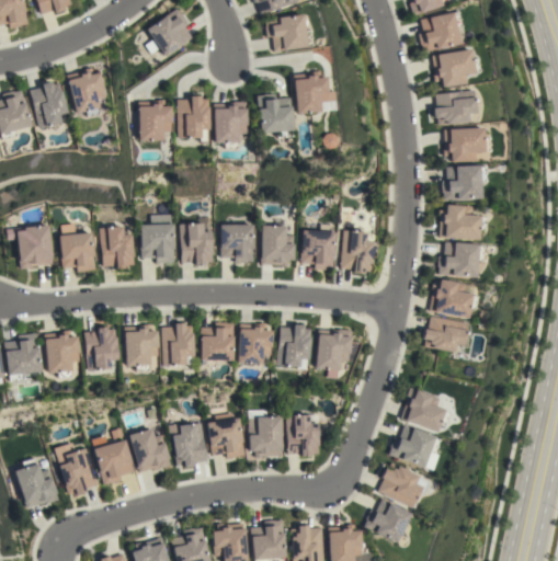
[(0,0),(24,0),(29,24),(22,25),(22,26),(11,29),(10,23),(0,25),(0,0)]
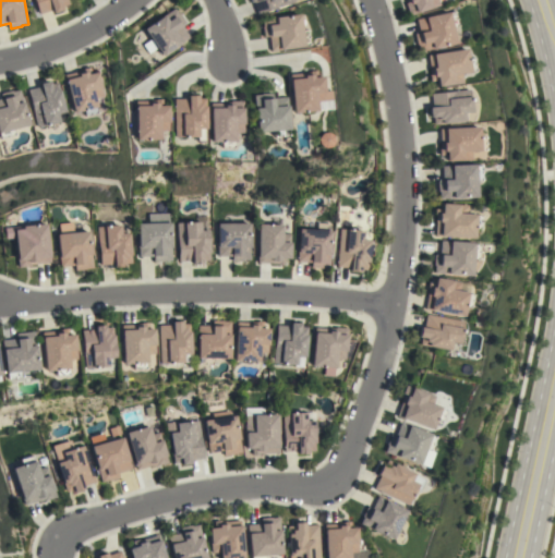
[(37,0),(70,0),(72,4),(64,7),(65,10),(56,13),(55,9),(43,14),(37,0)]
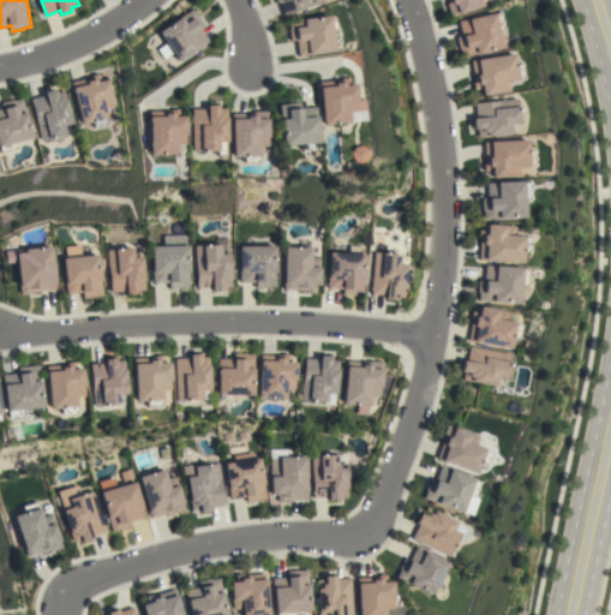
[(286,16),(281,1),(276,3),(275,0),(324,0),(325,1),(286,16)]
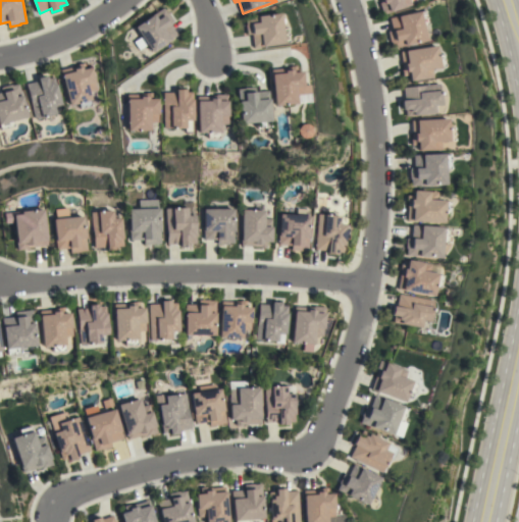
[(379,0),(411,0),(413,5),(384,14),(379,0)]
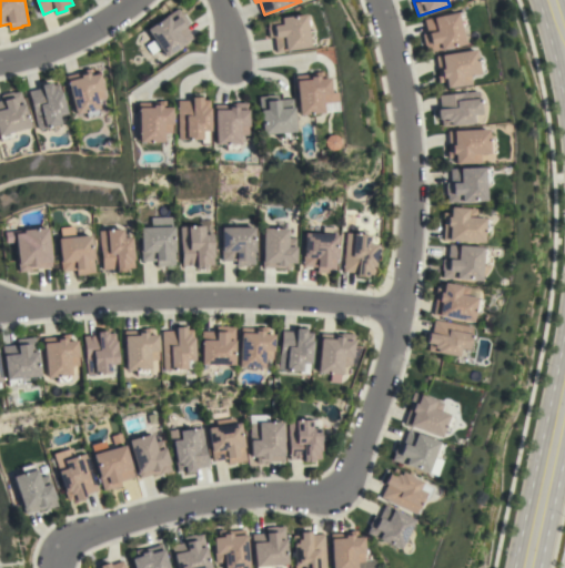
[(149,29),(180,8),(184,14),(185,13),(191,22),(187,26),(195,38),(168,57),(149,29)]
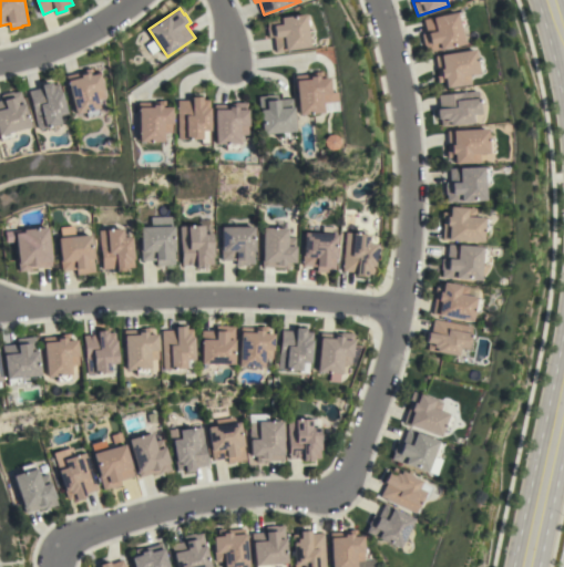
[(427,45),(426,45),(423,35),(428,34),(424,19),(458,12),(458,13),(463,12),(467,27),(461,28),(464,44),(441,50),(440,47),(437,48),(438,51),(429,53),(427,45)]
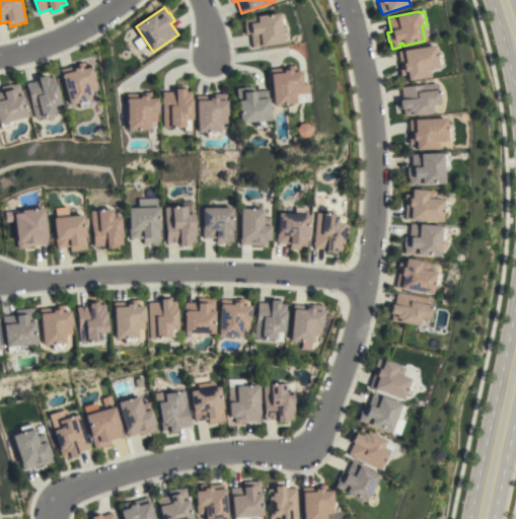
[(251,33),(247,34),(244,18),(280,12),(282,27),(287,27),(289,42),(253,48),(251,33)]
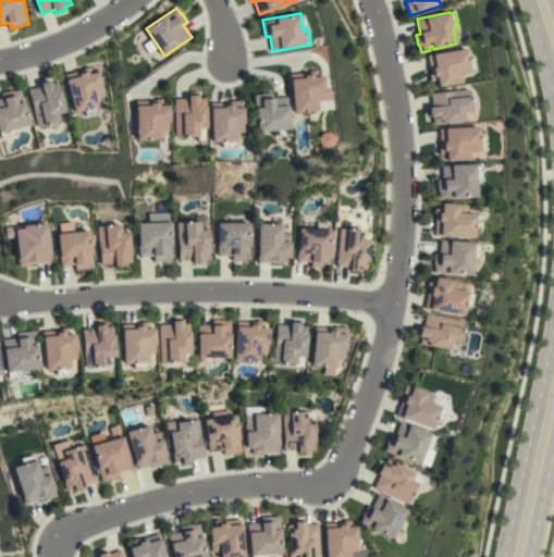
[(468,58),(475,58),(477,71),(462,73),(464,83),(439,86),(438,81),(431,82),(429,69),(431,69),(429,54),(467,48),(468,58)]
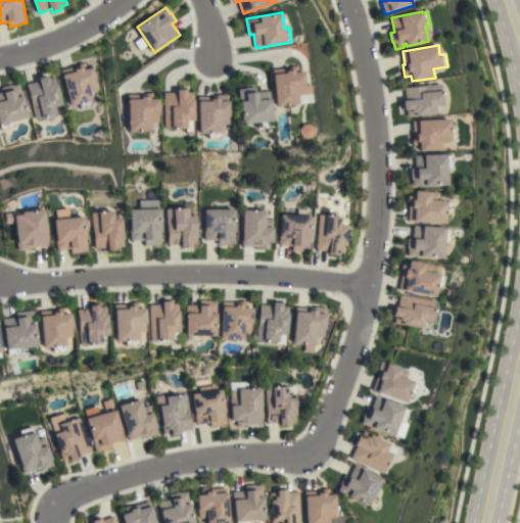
[(75,66),(81,64),(80,64),(86,62),(88,68),(93,67),(98,90),(91,92),(93,100),(92,100),(93,106),(81,108),(80,103),(71,105),(62,69),(75,66)]
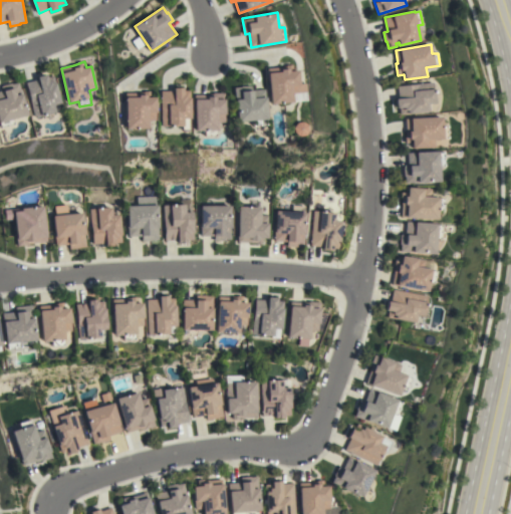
[(268,73),(267,68),(286,66),(286,65),(292,64),(292,70),(297,70),(298,83),(305,83),(307,100),(271,104),(268,73)]
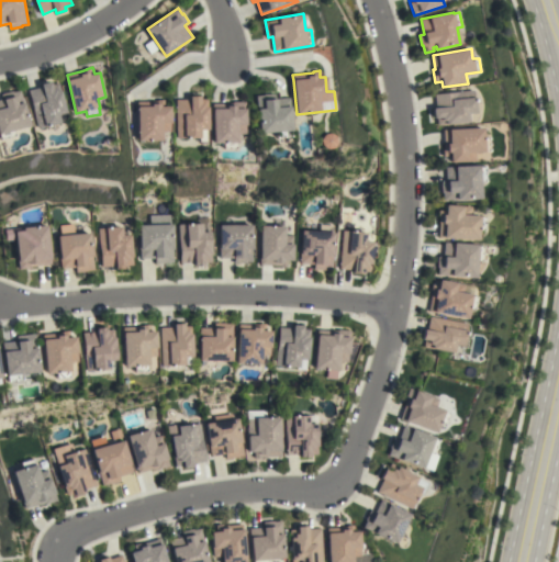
[(30,90),(43,87),(42,83),(52,81),(53,85),(59,82),(67,113),(59,114),(62,123),(38,127),(30,90)]
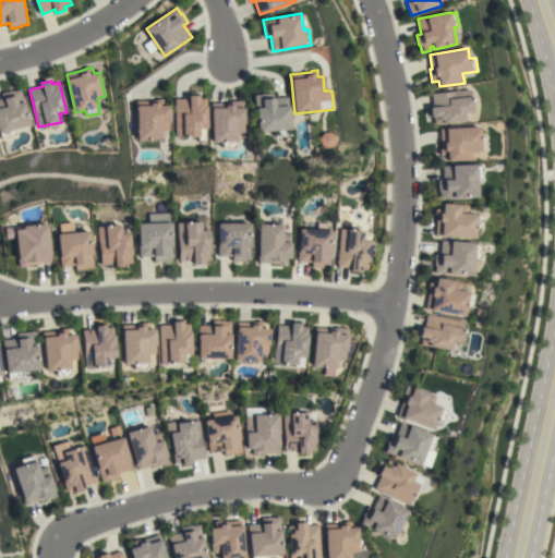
[(31,124),(15,129),(16,135),(2,138),(0,130),(0,99),(4,98),(3,93),(14,89),(14,92),(22,89),(31,124)]
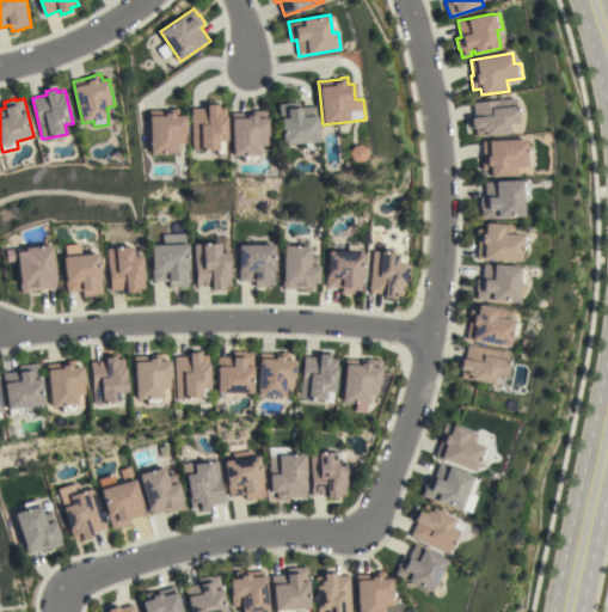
[(516,98),(519,123),(509,124),(510,133),(478,136),(477,128),(473,128),(472,117),(476,117),(474,103),(516,98)]
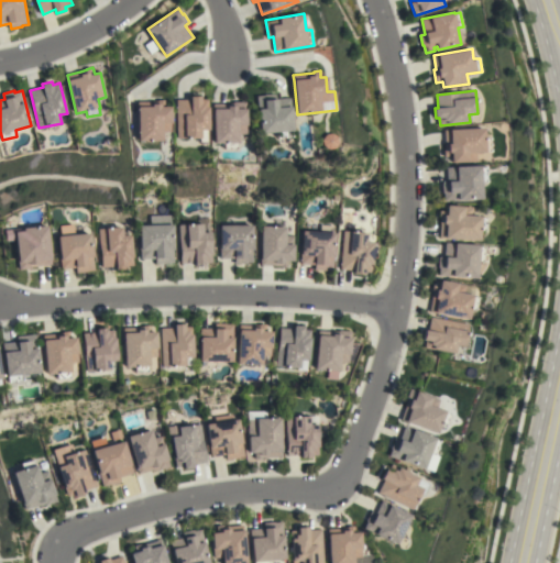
[(257,96),(276,94),(276,99),(291,98),(291,103),(292,103),(292,108),(291,108),(293,136),(277,138),(277,132),(261,133),(257,96)]
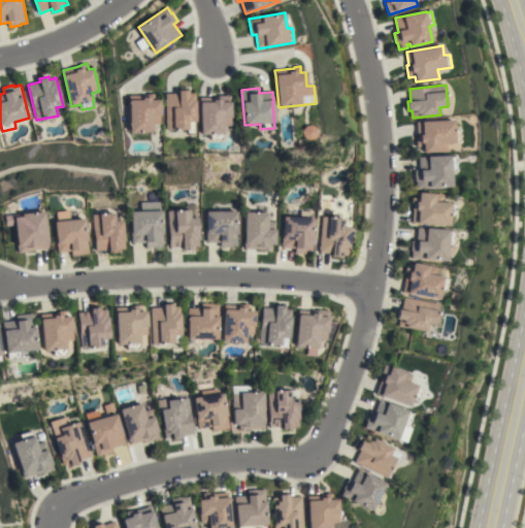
[(167,93),(179,93),(179,90),(190,90),(190,93),(196,93),(196,122),(189,122),(189,129),(167,130),(167,93)]
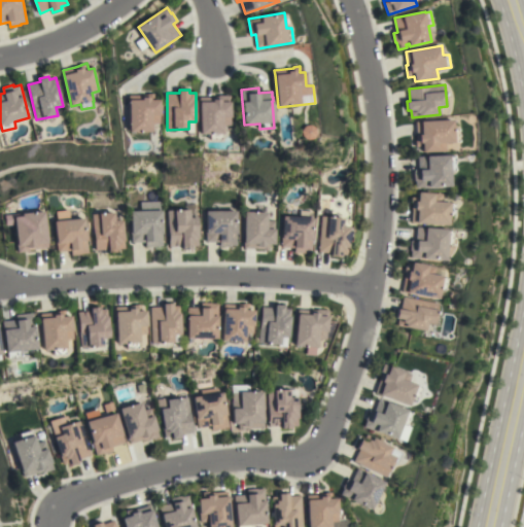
[(131,95),(149,94),(155,94),(155,99),(162,99),(162,124),(154,124),(154,131),(131,132),(131,95)]
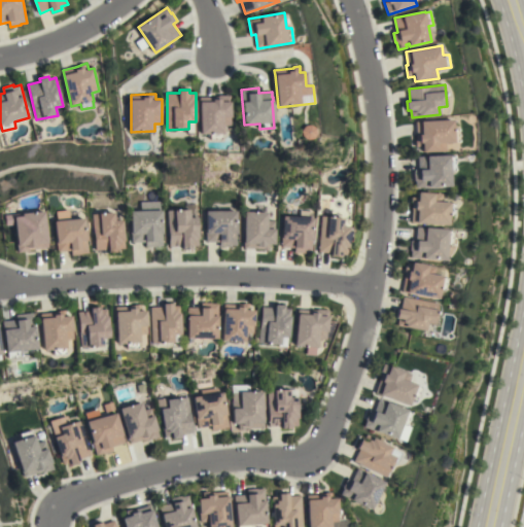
[(231,126),(222,126),(222,139),(210,139),(210,134),(201,134),(200,97),(219,97),(219,95),(231,95),(231,126)]
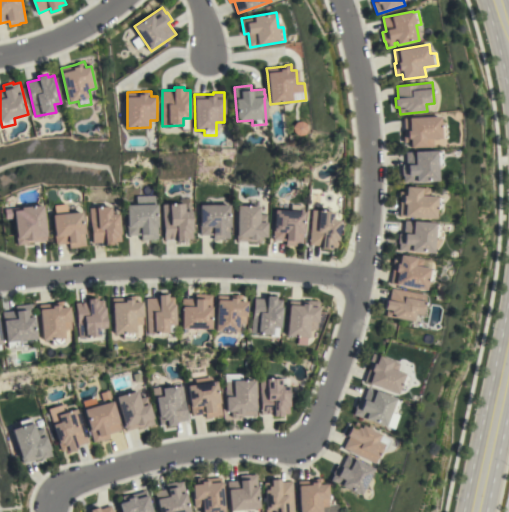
[(440,126),(446,125),(446,137),(433,138),(434,147),(411,148),(410,142),(404,143),(404,131),(405,131),(404,118),(440,116),(440,126)]
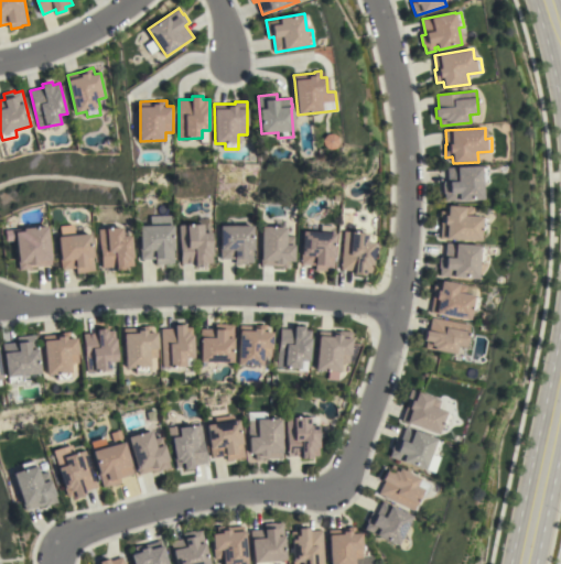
[(338,143),(334,149),(327,149),(323,145),(322,139),(326,134),(332,133),(337,137),(338,143)]
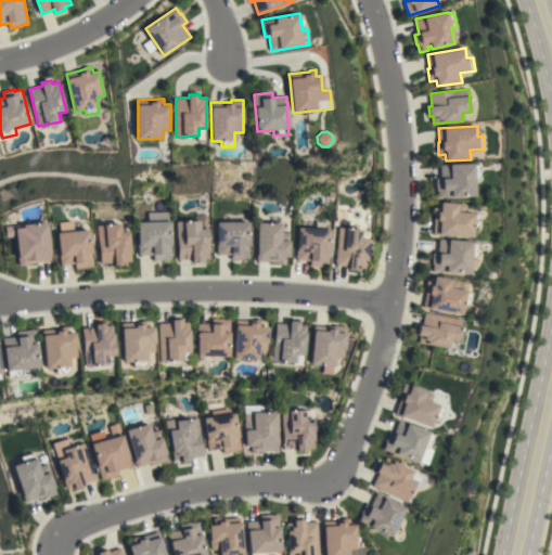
[(438,191),(437,191),(437,178),(441,178),(441,165),(474,164),(479,164),(480,179),(475,180),(476,196),(439,197),(438,191)]
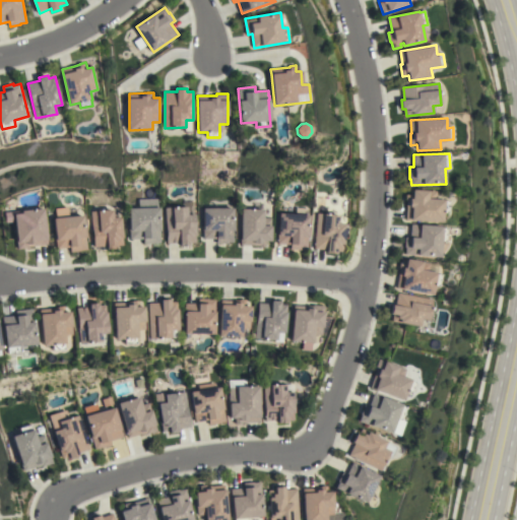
[(406,219),(407,195),(412,195),(413,190),(437,191),(436,199),(444,199),(444,200),(450,200),(449,212),(443,212),(443,221),(406,219)]
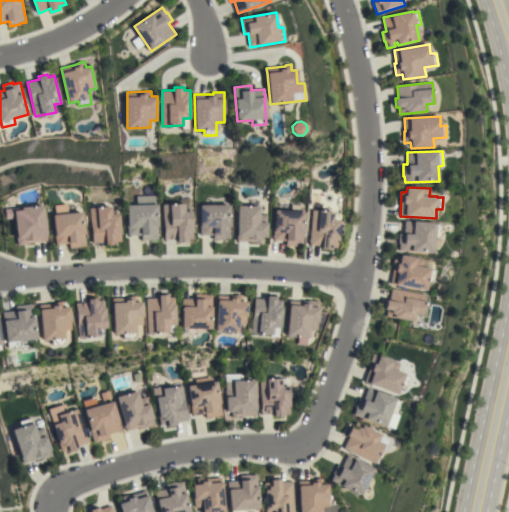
[(153,239),(144,240),(143,235),(130,235),(129,205),(140,205),(139,196),(158,195),(158,204),(159,204),(160,226),(159,226),(160,238),(153,239)]
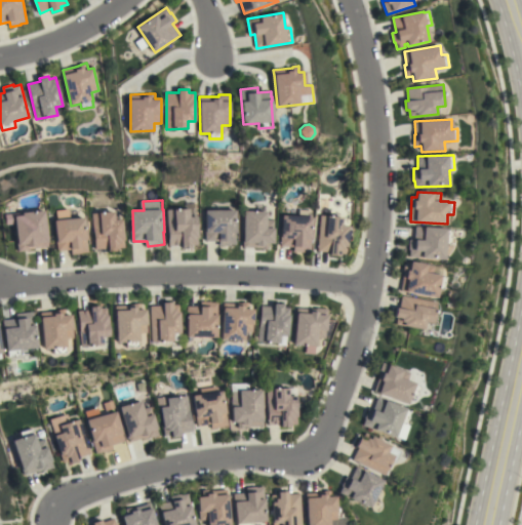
[(169,209),(191,208),(191,216),(199,216),(200,245),(192,245),(192,248),(183,248),(183,245),(170,246),(169,209)]
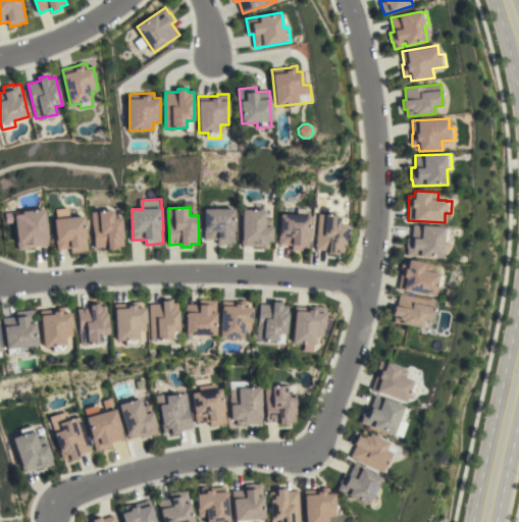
[(236,208),(237,243),(229,243),(229,244),(219,244),(219,240),(206,240),(205,209),(236,208)]
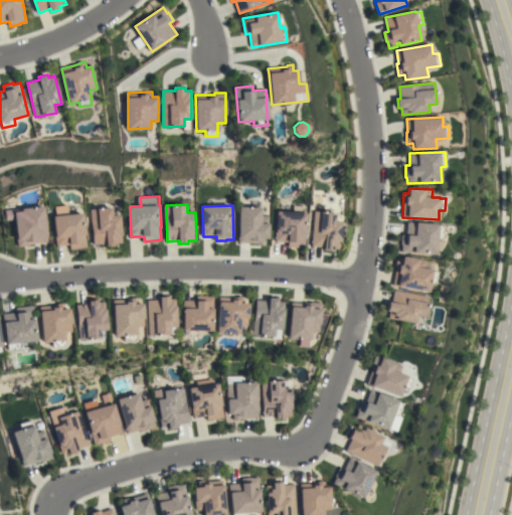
[(49,241),(36,243),(31,244),(31,245),(20,246),(17,217),(8,218),(7,210),(46,206),(49,241)]
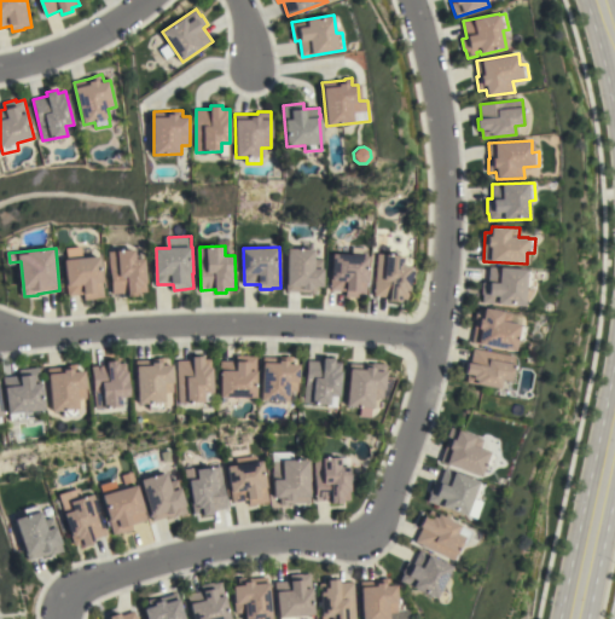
[(315,249),(315,259),(325,259),(324,287),(318,287),(318,294),(309,294),(309,293),(303,293),(305,291),(288,291),(289,248),(315,249)]
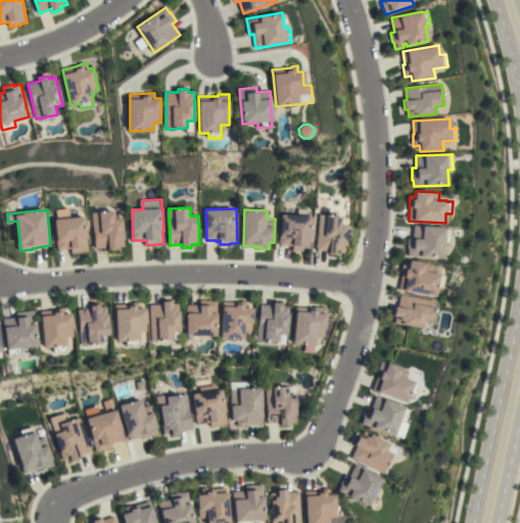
[(300,216),(300,209),(312,209),(312,216),(313,217),(311,251),(304,250),(304,251),(293,250),(293,245),(281,245),(283,215),(300,216)]
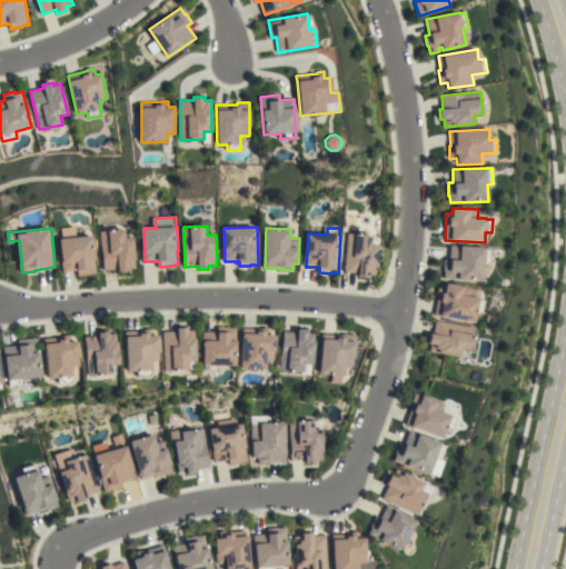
[(102,231),(126,229),(127,238),(135,238),(138,268),(130,269),(130,271),(120,272),(119,269),(106,270),(102,231)]
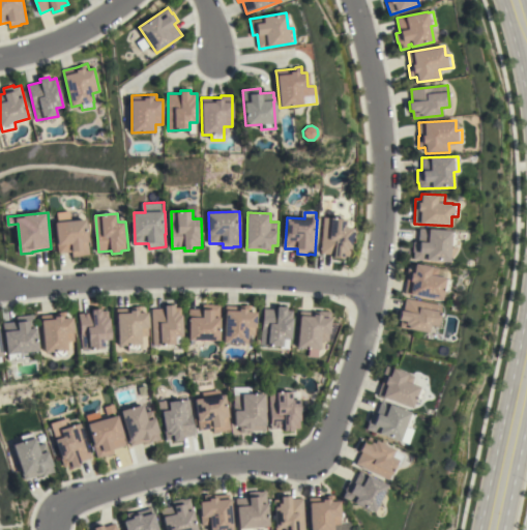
[(325,217),(347,219),(347,227),(354,228),(351,257),(344,256),(344,258),(334,258),(334,255),(322,254),(325,217)]
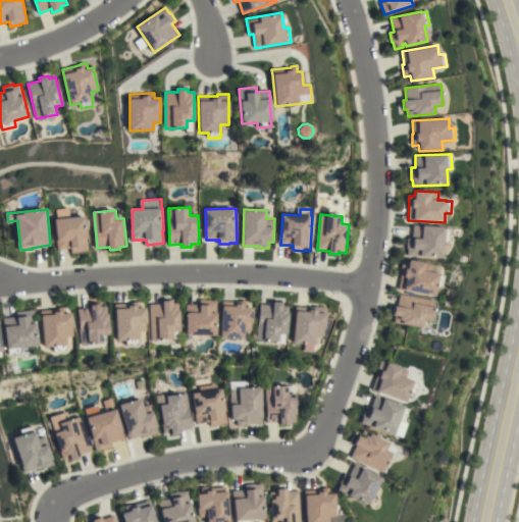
[(87,216),(90,251),(84,251),(84,252),(73,253),(72,248),(59,250),(56,219),(87,216)]
